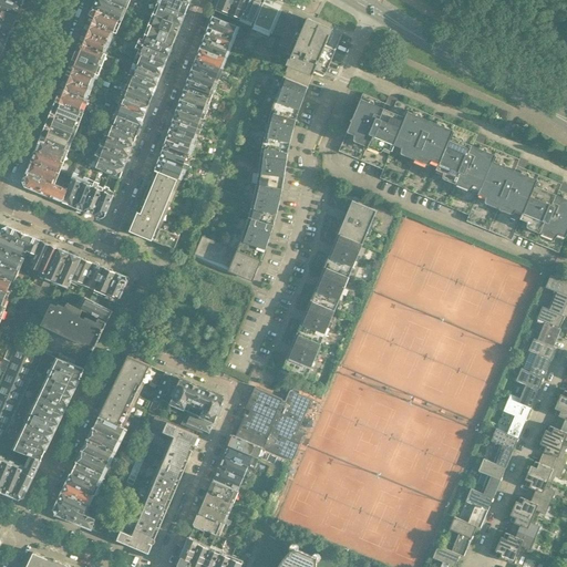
[(0,0),(0,10),(17,18),(22,6),(8,0),(0,0)]
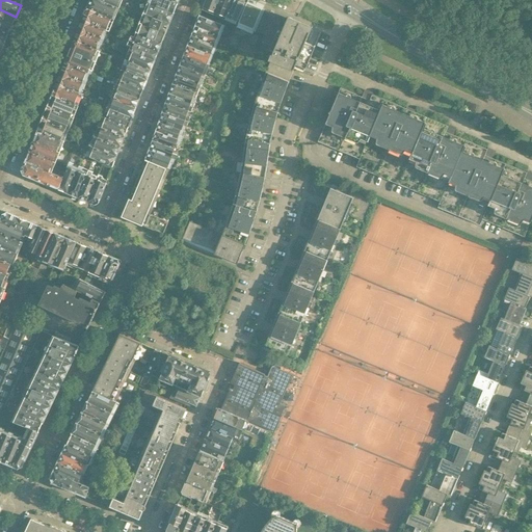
[(112,19),(116,6),(101,0),(89,0),(86,8),(112,19)]
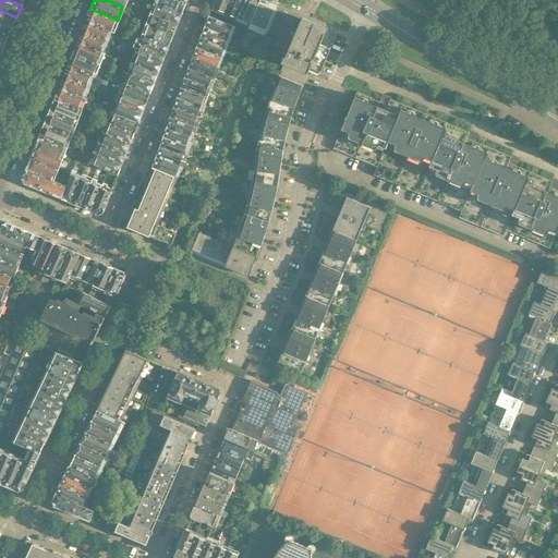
[(183,13),(187,2),(181,0),(156,0),(156,2),(183,13)]
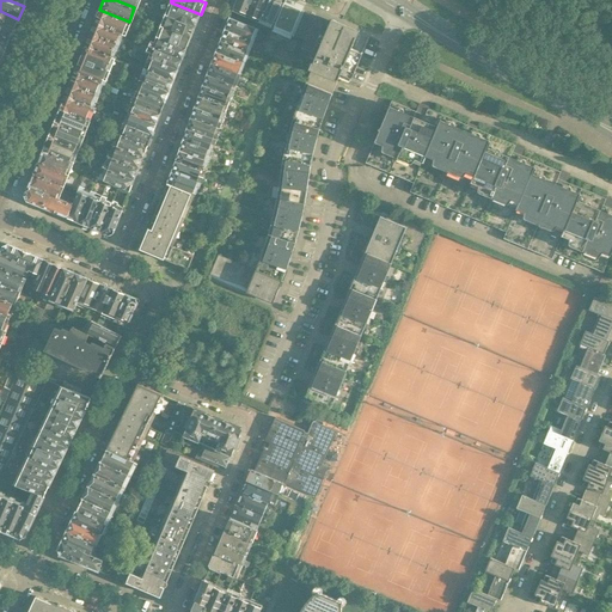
[(245,16),(251,0),(237,0),(233,11),(245,16)]
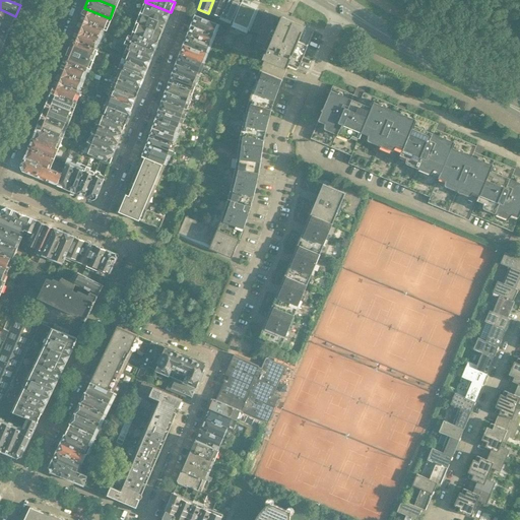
[(219,18),(225,0),(213,0),(208,13),(219,18)]
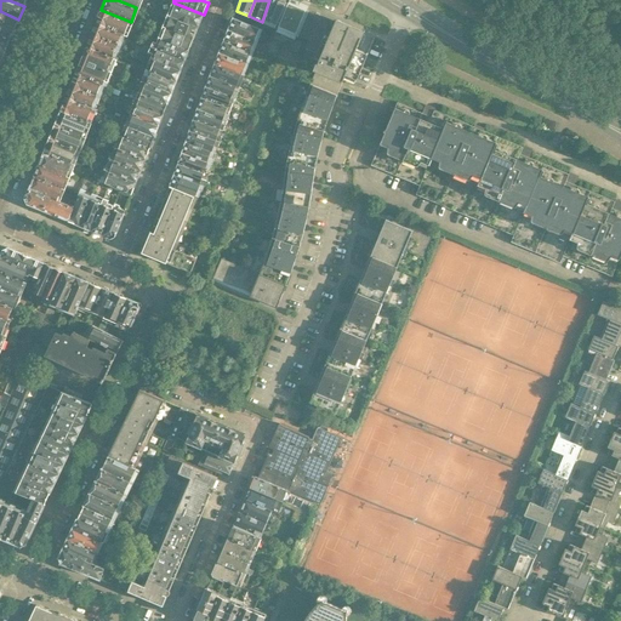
[(280,22),(289,3),(285,1),(285,0),(269,0),(262,22),(274,27),(278,21),(280,22)]
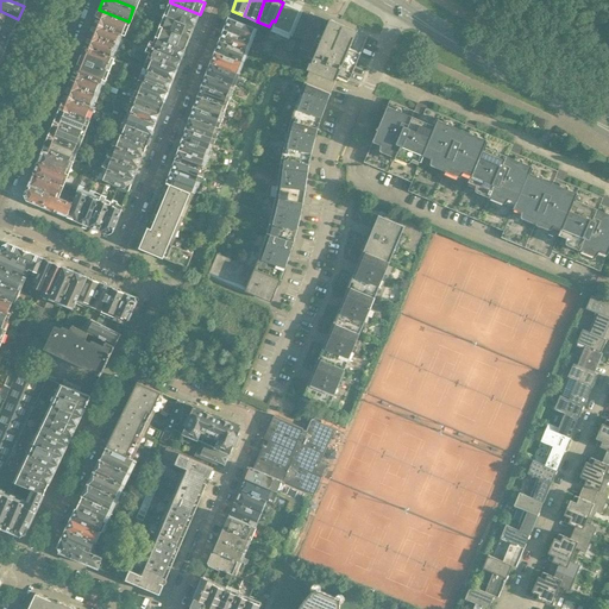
[(355,37),(357,31),(330,19),(327,24),(325,23),(326,22),(289,6),(290,2),(284,0),(283,2),(275,22),(271,29),(283,33),(284,32),(290,35),(319,46),(309,67),(311,68),(313,62),(339,74),(339,73),(351,77),(360,52),(350,48),(355,37)]
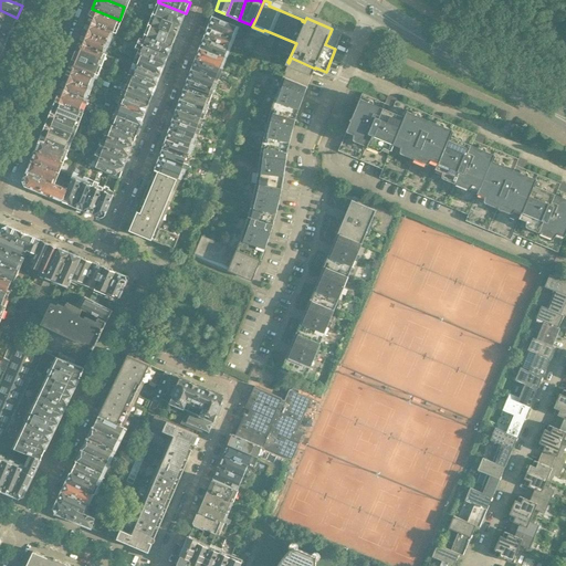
[(186,13),(158,2),(154,13),(181,24),(186,13)]
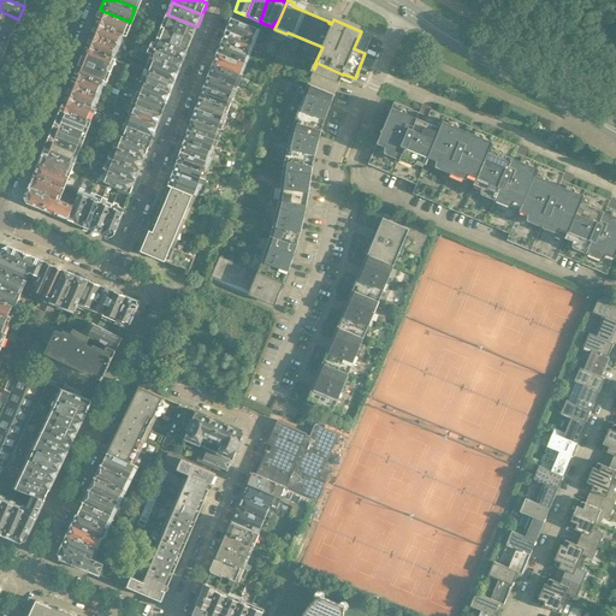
[(126,36),(131,22),(130,22),(100,10),(95,23),(124,35),(126,36)]
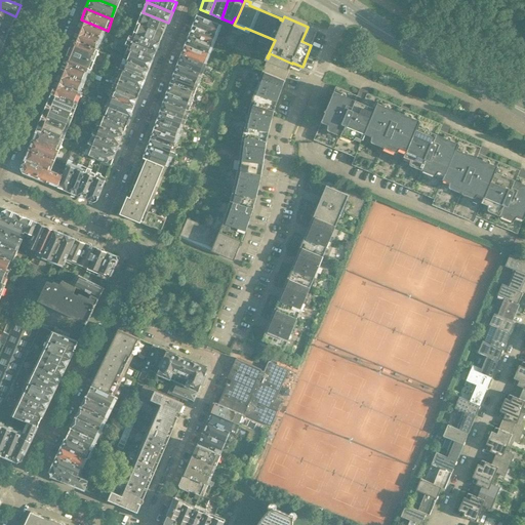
[(0,29),(8,33),(15,16),(0,9),(0,29)]
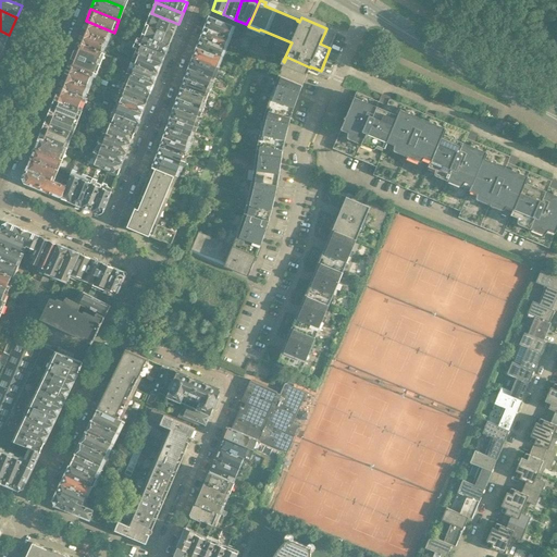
[(174,35),(178,24),(151,13),(147,24),(174,35)]
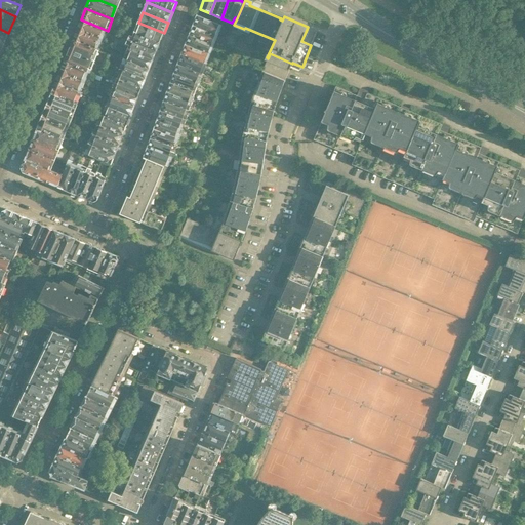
[(221,26),(218,25),(197,15),(194,25),(218,35),(221,26)]
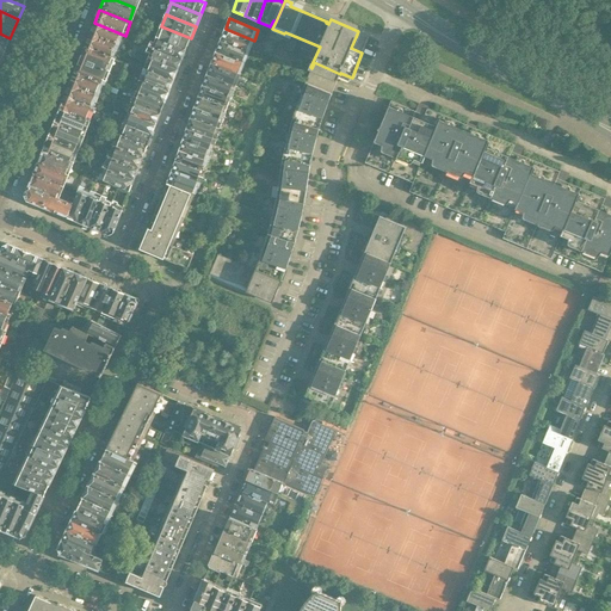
[(123,35),(94,23),(90,35),(118,47),(123,35)]
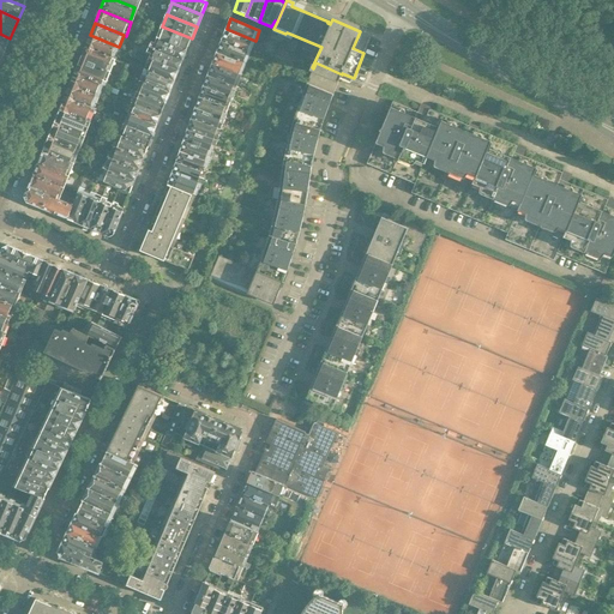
[(187,50),(192,38),(162,26),(157,38),(160,40),(187,50)]
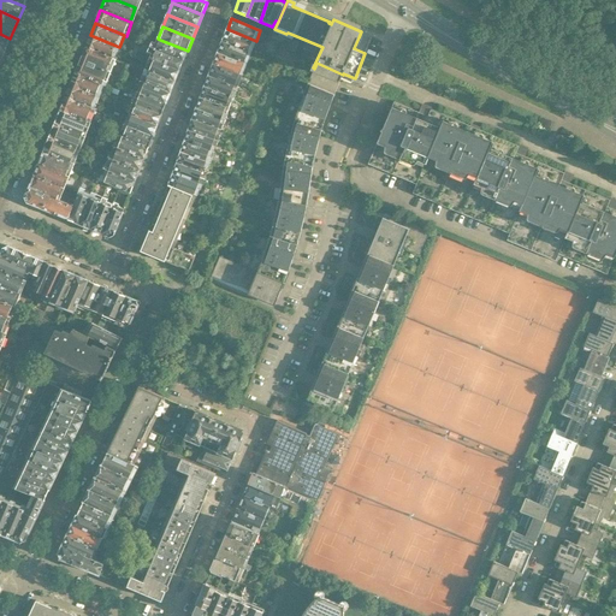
[(256,41),(227,29),(223,41),(252,52),(256,41)]
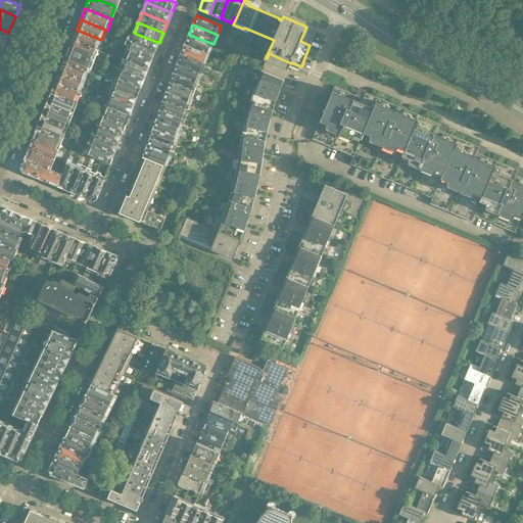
[(0,49),(2,50),(8,33),(0,29),(0,49)]
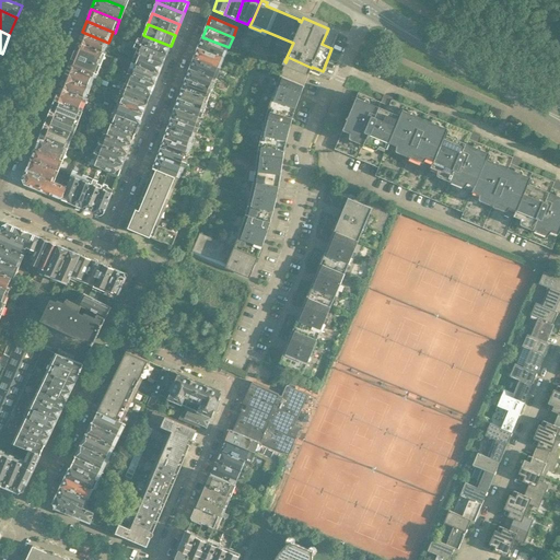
[(104,54),(108,43),(82,32),(77,43),(104,54)]
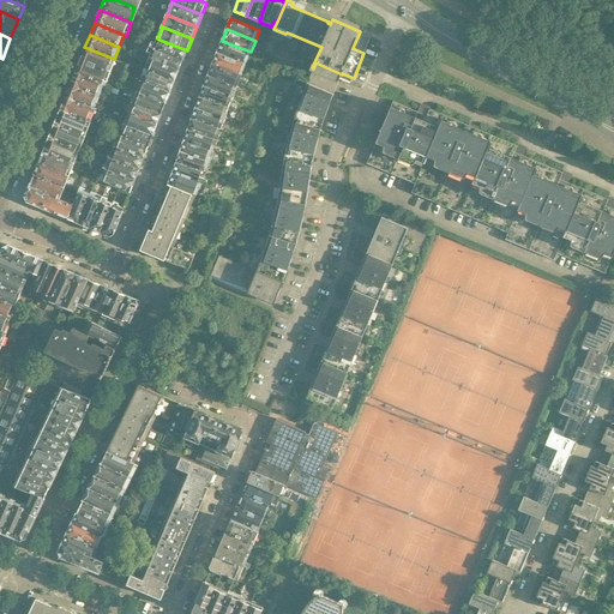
[(187,50),(160,40),(157,38),(155,43),(151,42),(150,47),(182,61),(187,50)]
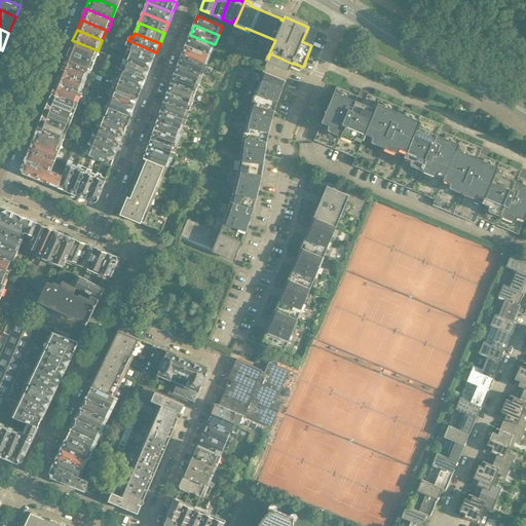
[(215,44),(190,35),(186,44),(211,54),(215,44)]
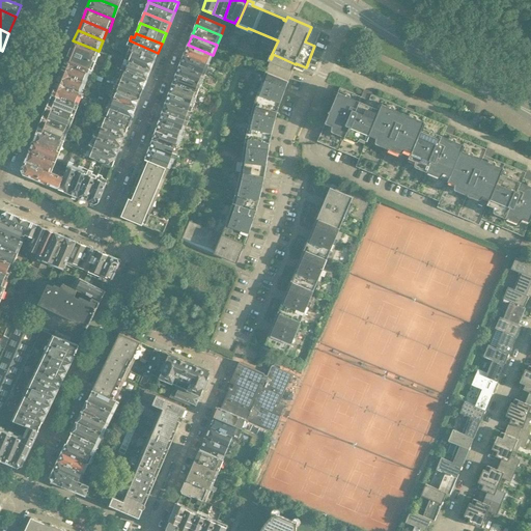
[(92,74),(101,52),(99,51),(73,40),(64,62),(89,73),(92,74)]
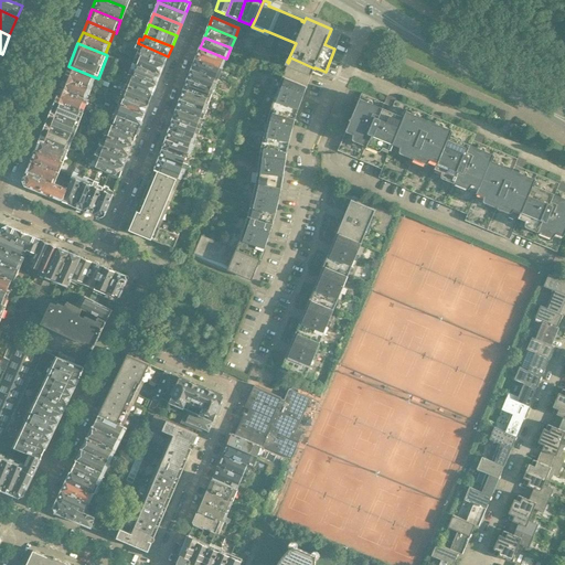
[(168,56),(138,43),(136,49),(140,51),(139,54),(164,65),(168,56)]
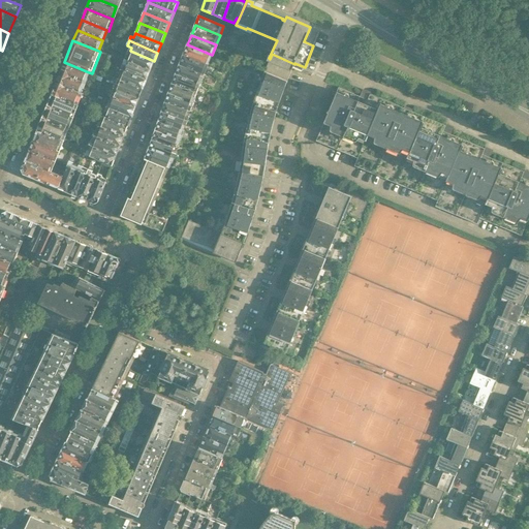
[(212,55),(187,44),(184,55),(209,64),(212,55)]
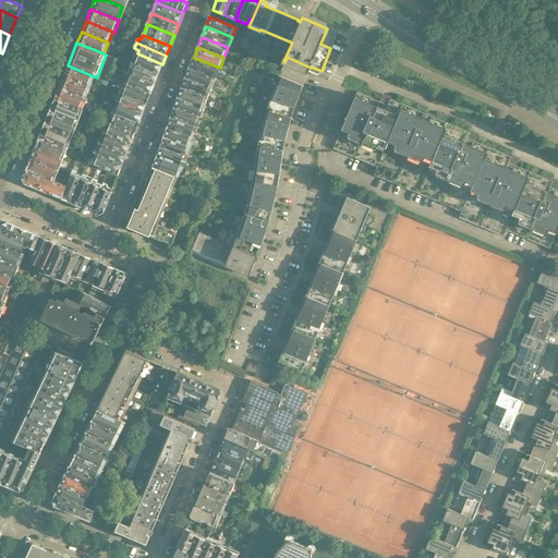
[(162,64),(137,53),(131,51),(130,55),(134,56),(133,59),(137,60),(135,63),(135,64),(158,74),(162,64)]
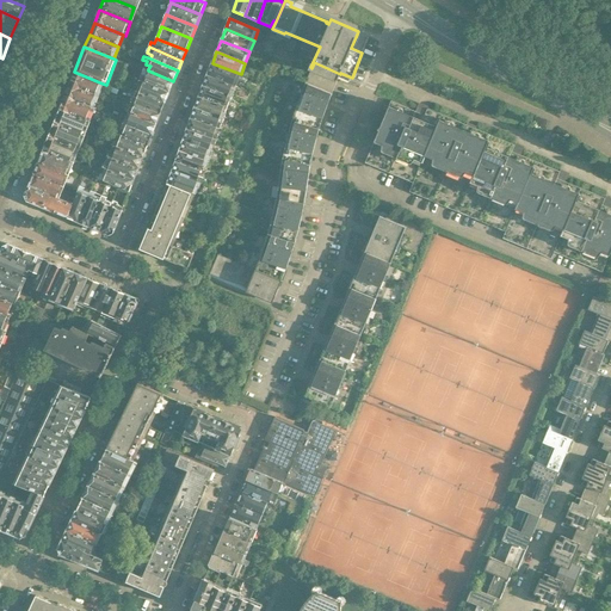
[(332,93),(340,74),(314,62),(312,68),(306,82),(332,93)]
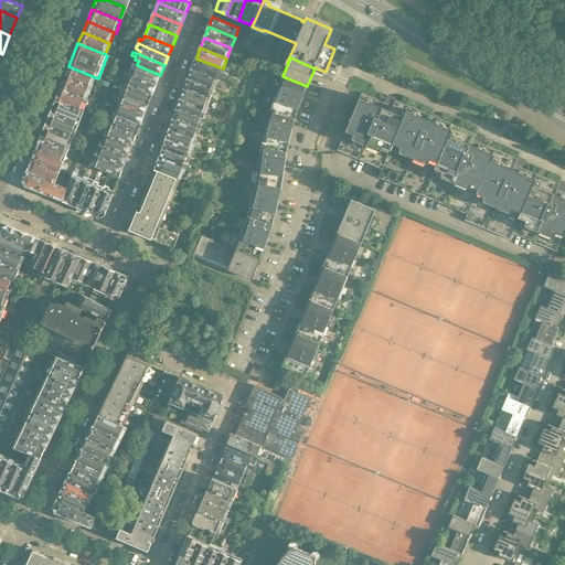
[(223,68),(196,59),(192,68),(214,77),(219,78),(223,68)]
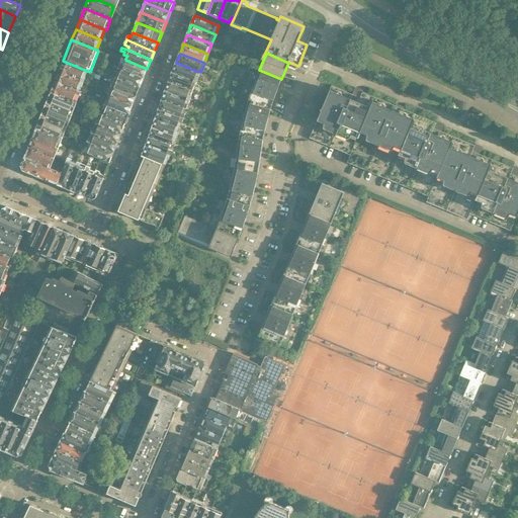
[(147,69),(125,60),(125,59),(121,58),(119,62),(120,63),(119,64),(120,64),(119,68),(144,78),(147,69)]
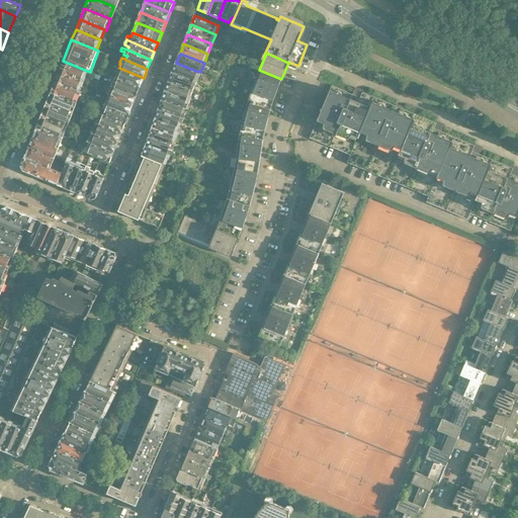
[(87,71),(63,61),(59,71),(83,81),(87,71)]
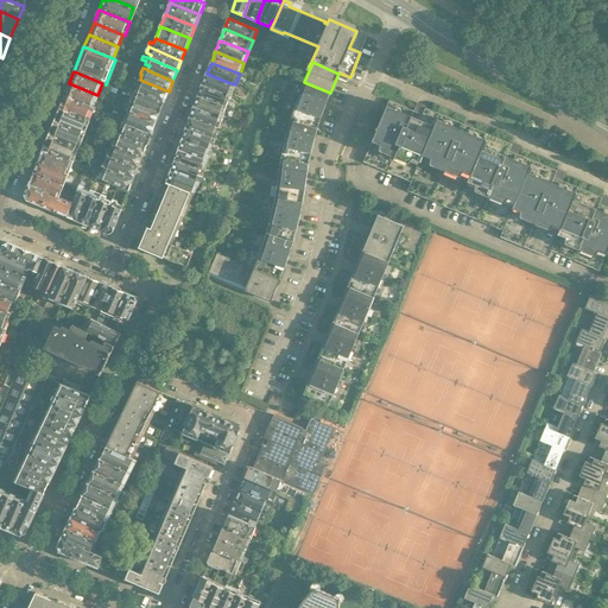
[(228,88),(230,83),(207,74),(203,84),(230,95),(233,90),(228,88)]
